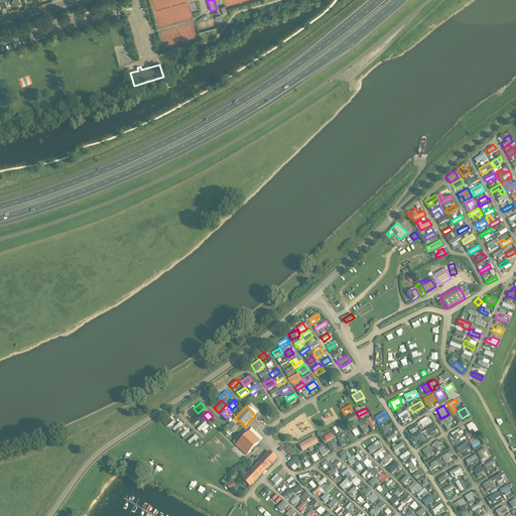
[(442,424),(446,430),(449,429),(447,425),(452,423),(449,420),(453,418),(450,414),(439,422),(441,425),(442,424)]
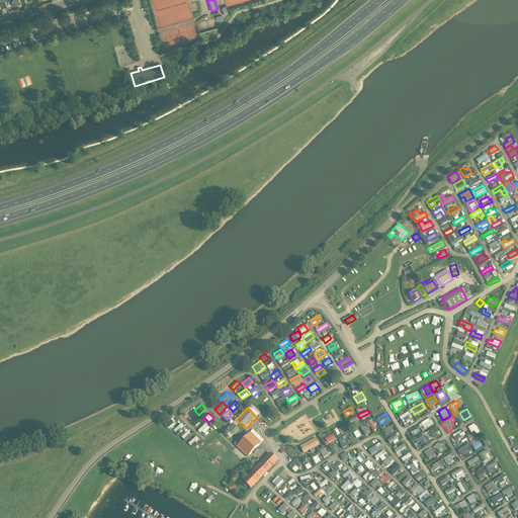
[(164,424),(167,428),(175,421),(172,417),(164,424)]
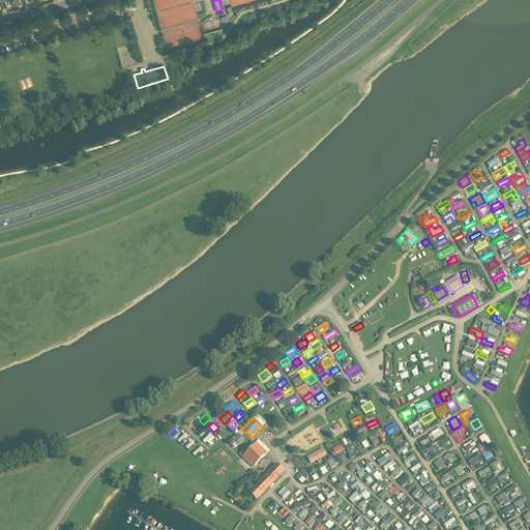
[(196,431),(200,435),(207,429),(205,428),(203,430),(200,427),(196,431)]
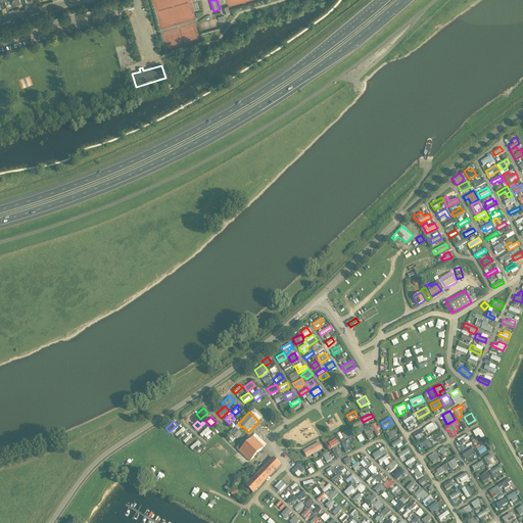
[(420,429),(421,432),(426,429),(427,433),(437,427),(433,422),(420,429)]
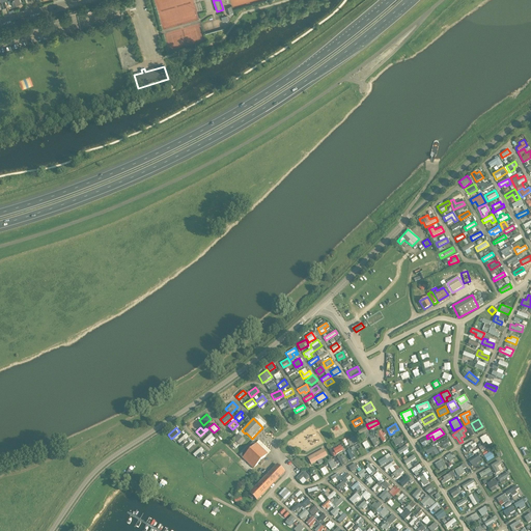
[(186,441),(184,439),(188,436),(185,434),(176,441),(180,446),(186,441)]
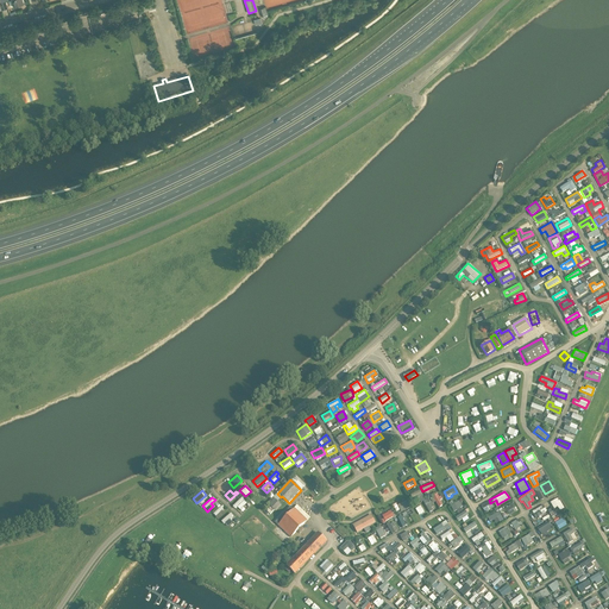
[(240,497),(231,506),(234,509),(236,507),(238,509),(246,502),(240,497)]
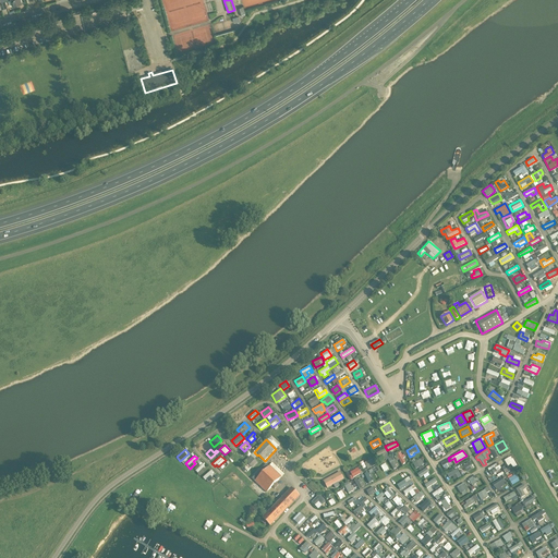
[(251,468),(256,462),(251,456),(245,462),(251,468)]
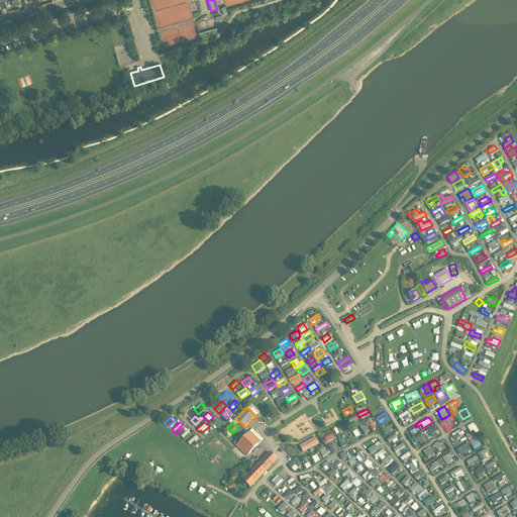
[(470,431),(473,430),(474,433),(478,431),(473,422),(467,426),(470,431)]
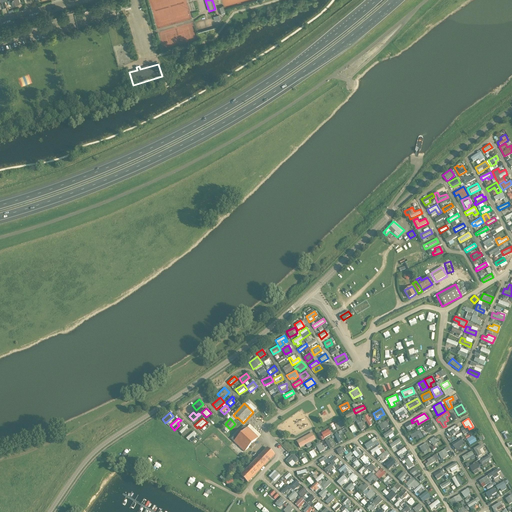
[(335,428),(336,430),(342,427),(339,421),(330,425),(333,429),(335,428)]
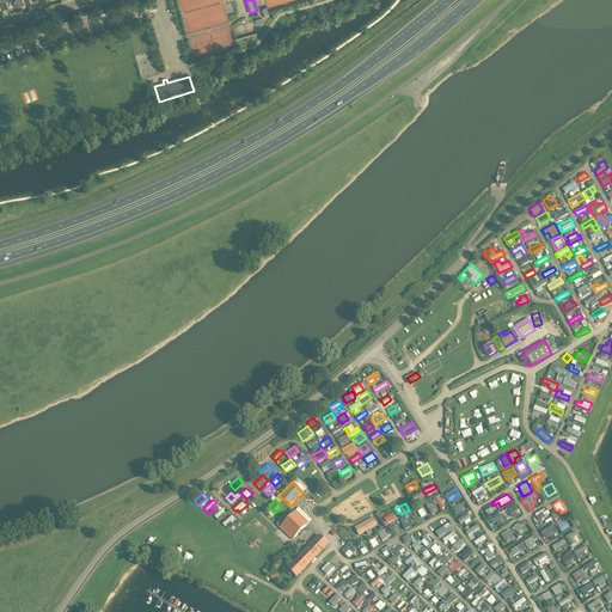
[(461,509),(464,508),(461,503),(452,507),(456,514),(458,513),(459,515),(464,513),(461,509)]
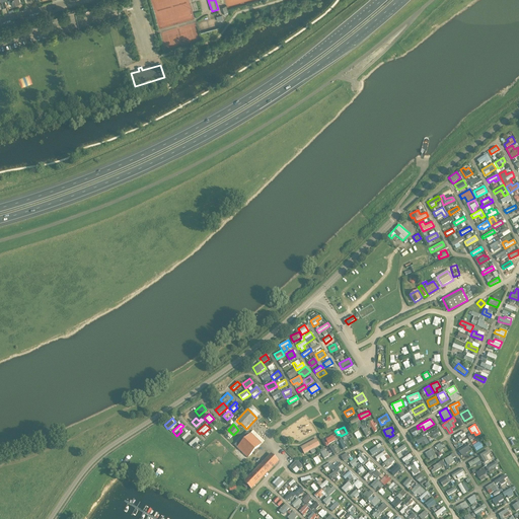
[(182,430),(186,433),(180,437),(184,442),(191,436),(184,429),(182,430)]
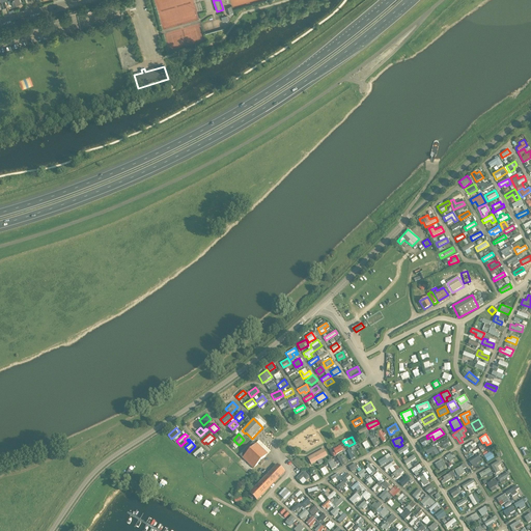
[(439,443),(440,447),(443,446),(444,448),(449,445),(447,440),(439,443)]
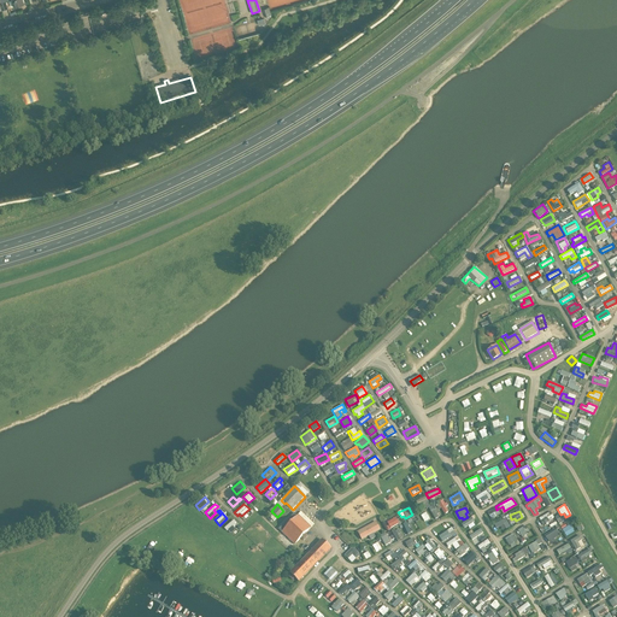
[(422,512),(418,515),(424,526),(428,523),(422,512)]
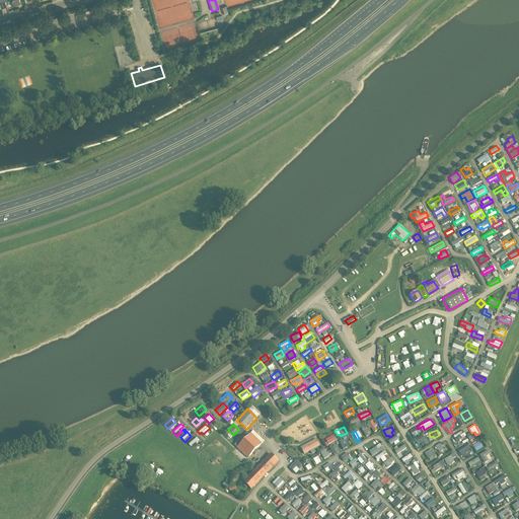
[(250,434),(247,432),(234,445),(237,448),(248,458),(253,453),(255,455),(258,451),(256,449),(262,444),(250,433),(250,434)]
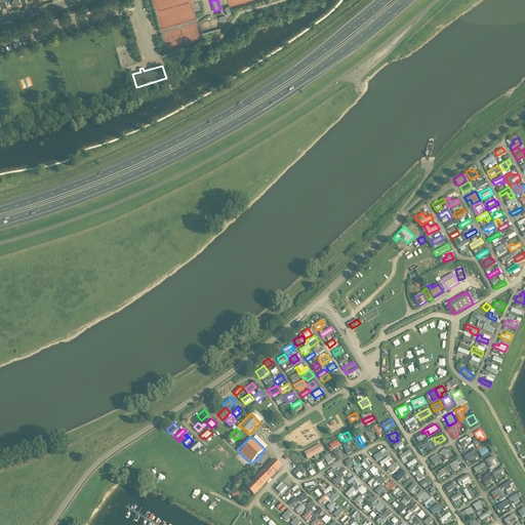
[(327,444),(330,450),(338,446),(336,440),(327,444)]
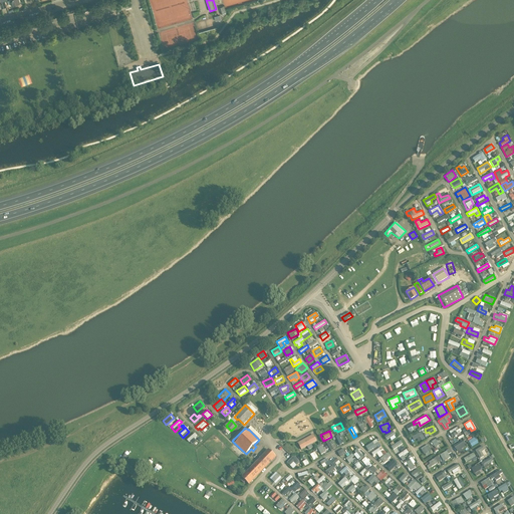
[(384,436),(388,441),(395,436),(392,432),(384,436)]
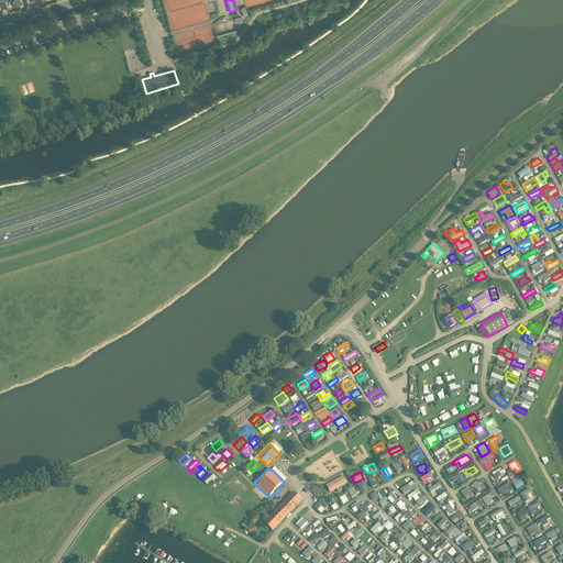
[(451,482),(456,481),(457,484),(464,481),(461,473),(450,477),(451,482)]
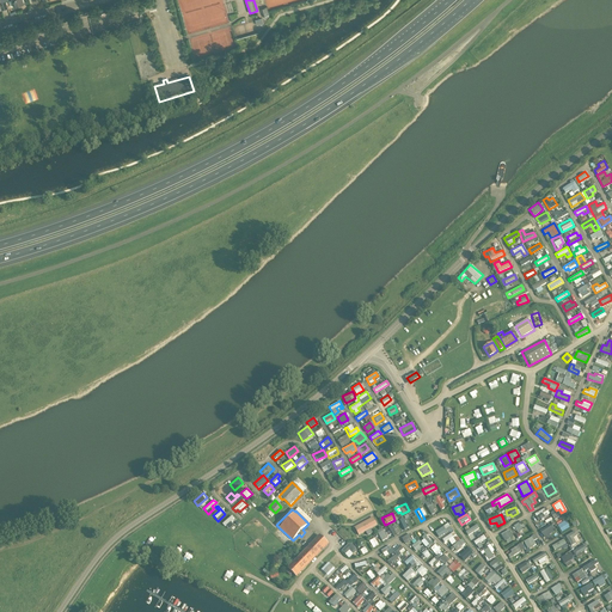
[(371,528),(378,525),(373,516),(354,527),(359,536),(366,532),(367,536),(373,532),(371,528)]
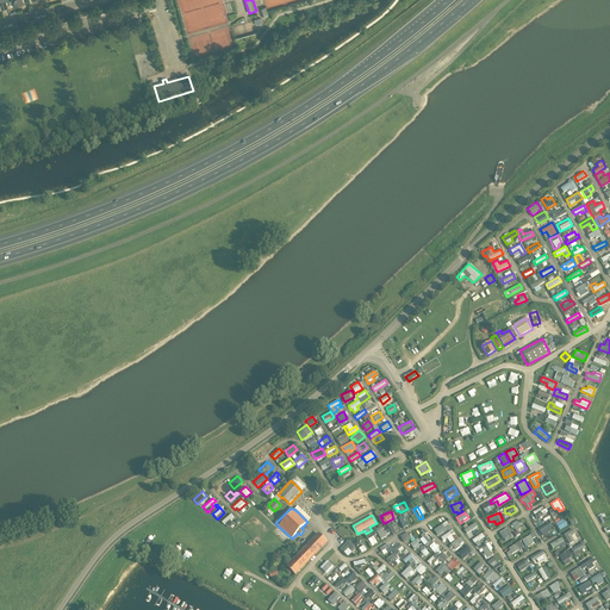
[(562,518),(560,521),(558,517),(553,520),(560,530),(567,526),(562,518)]
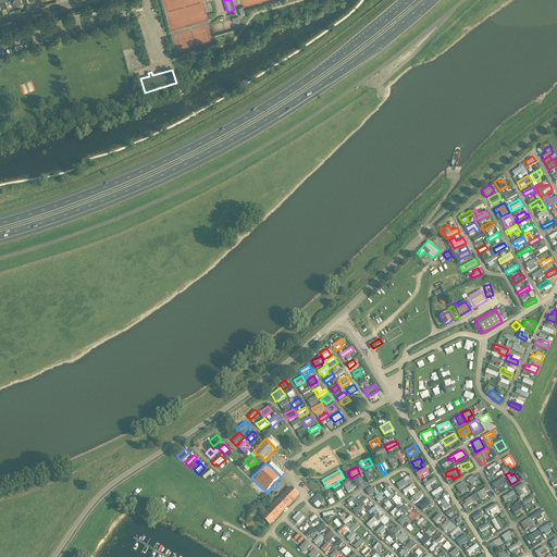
[(471,485),(478,480),(473,473),(467,479),(471,485)]
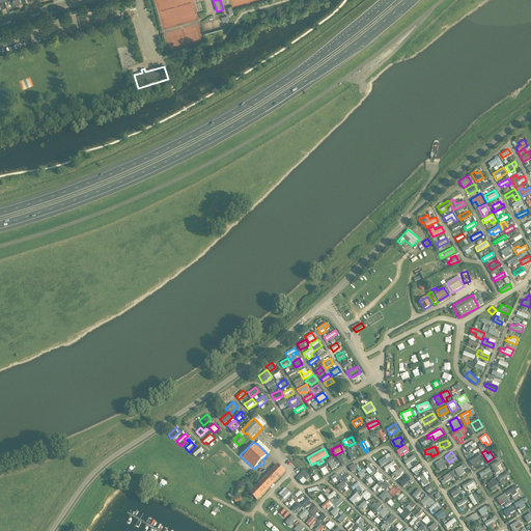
[(413,454),(403,460),(406,464),(415,457),(413,454)]
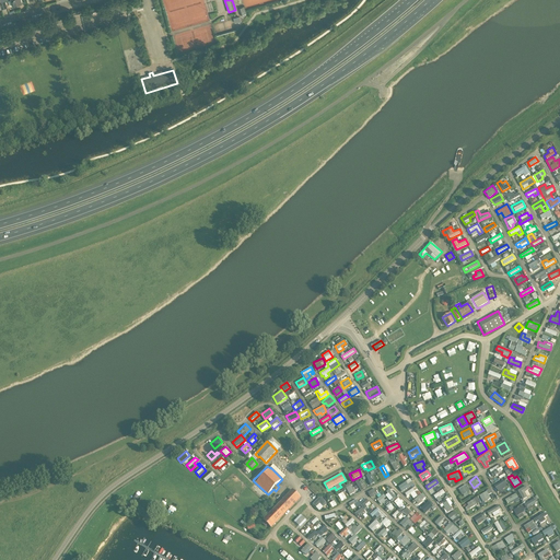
[(359,490),(365,488),(361,480),(358,481),(358,480),(352,483),(354,489),(358,488),(359,490)]
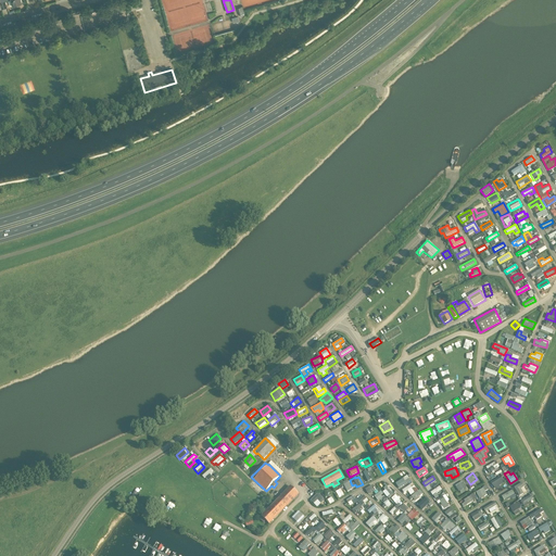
[(493,488),(504,481),(501,477),(491,483),(493,488)]
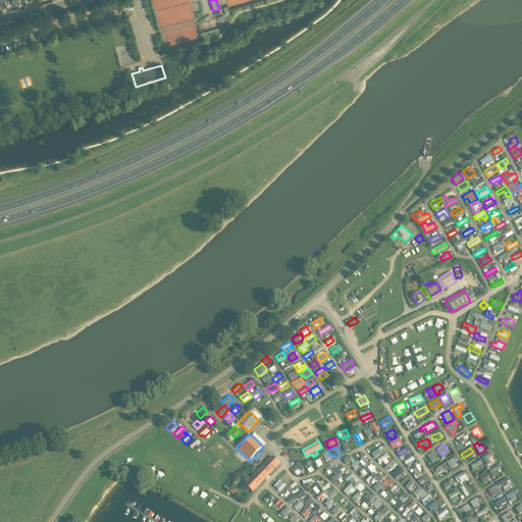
[(370,453),(372,458),(379,455),(377,449),(370,453)]
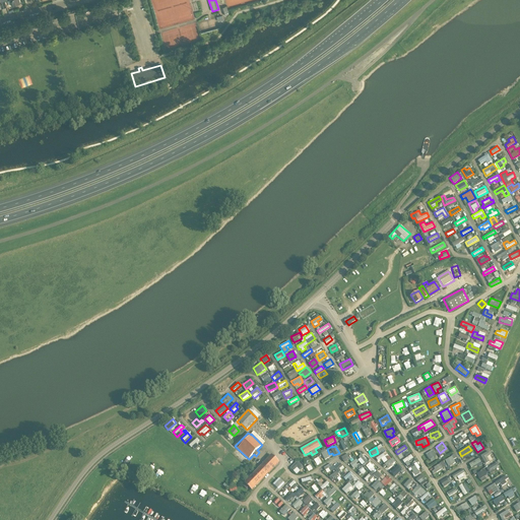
[(320,451),(324,459),(328,457),(324,449),(320,451)]
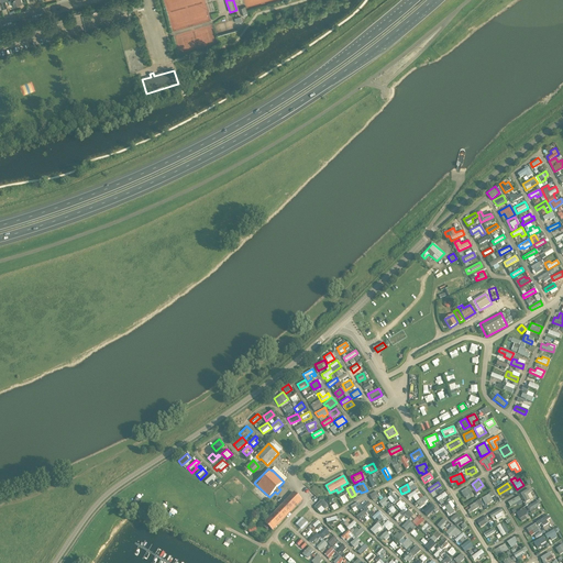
[(467,487),(460,492),(463,497),(471,493),(467,487)]
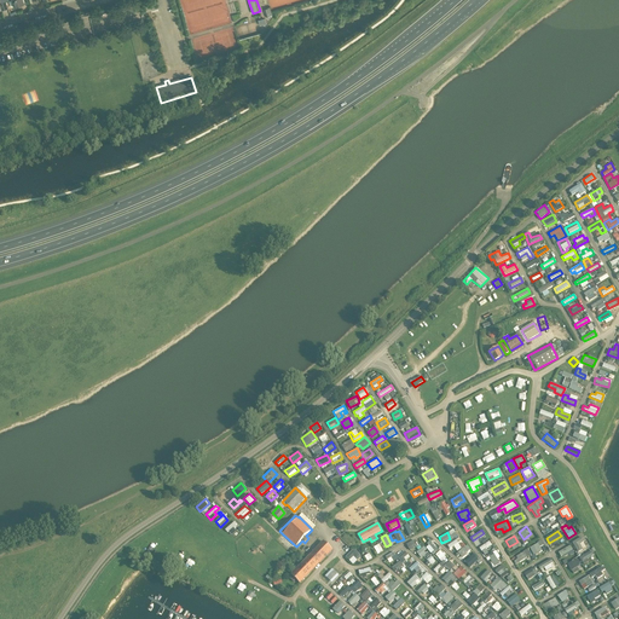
[(427,545),(424,548),(431,555),(437,549),(428,541),(426,543),(427,545)]
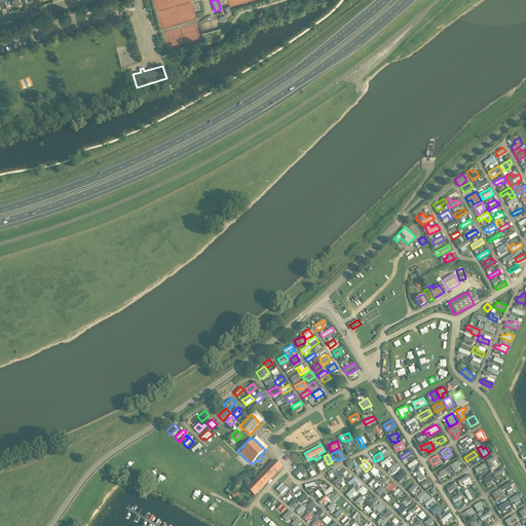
[(406,465),(411,472),(413,470),(411,466),(417,462),(414,459),(406,465)]
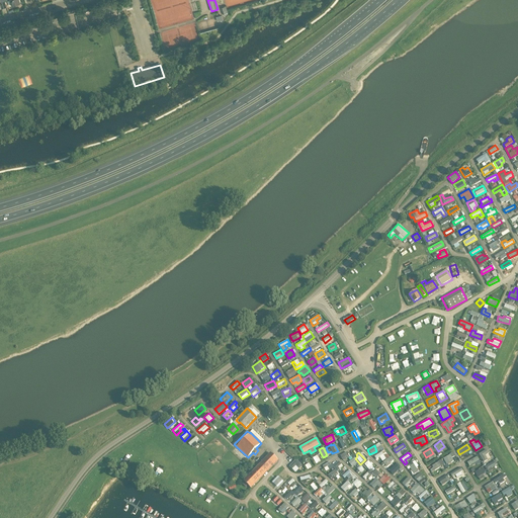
[(447,463),(452,460),(450,457),(454,455),(452,452),(441,458),(447,467),(448,466),(447,463)]
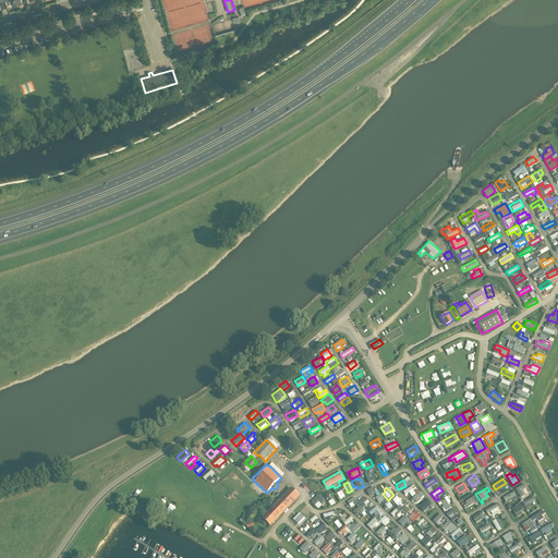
[(288,508),(300,496),(291,488),(280,500),(263,519),(261,521),(265,525),(267,523),(270,525),(288,508)]
